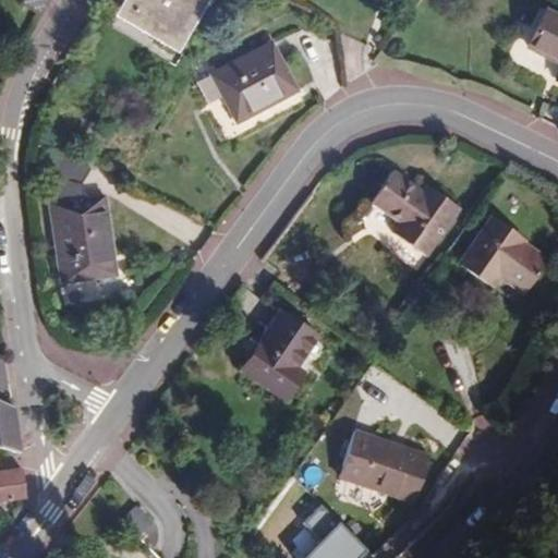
[(126,0),(121,10),(179,46),(205,0),(126,0)]
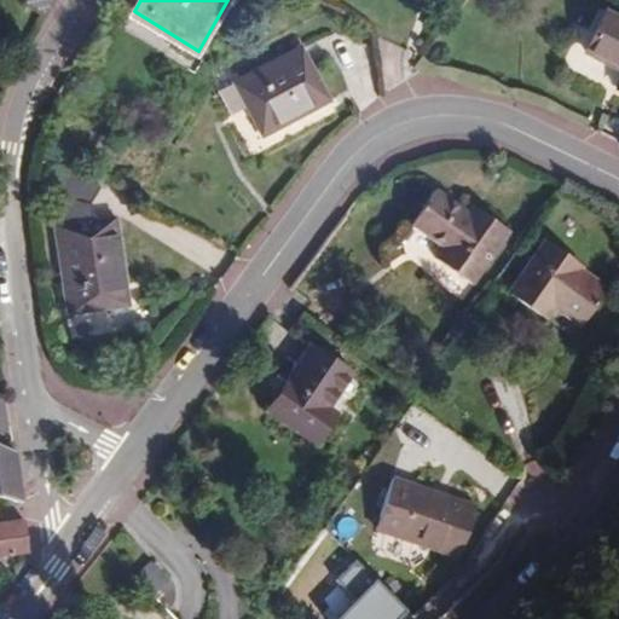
[(618,19),(605,13),(585,52),(618,69),(618,85),(617,90),(618,90),(618,19)]
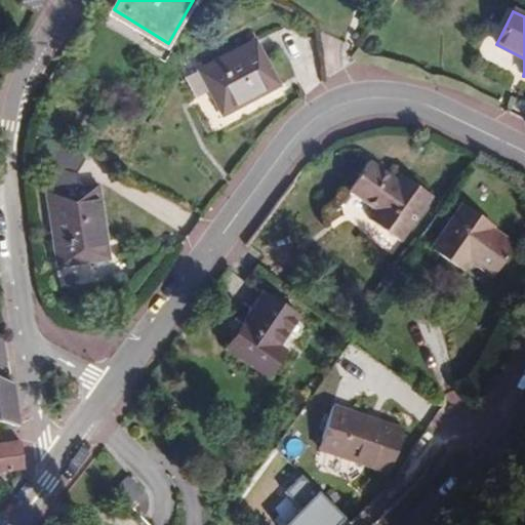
[(255,40),(198,71),(220,116),(279,85),(255,40)]
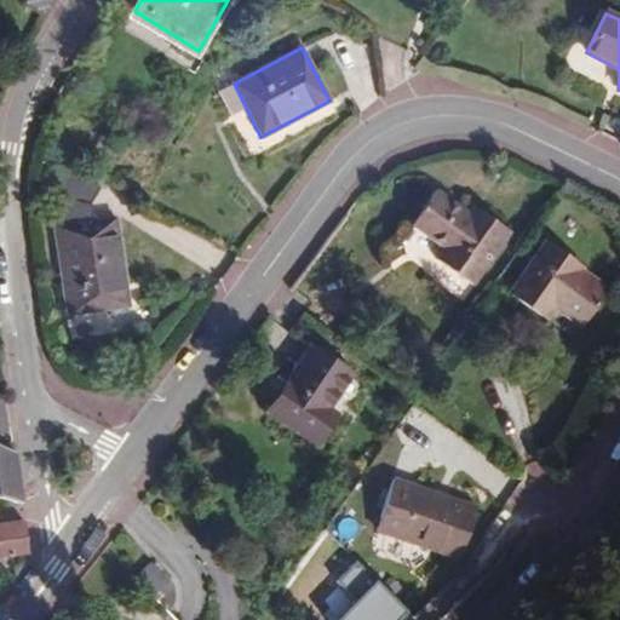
[(102,188),(70,168),(59,184),(56,205),(58,227),(53,228),(67,314),(127,306),(115,219),(93,222),(91,202),(102,188)]
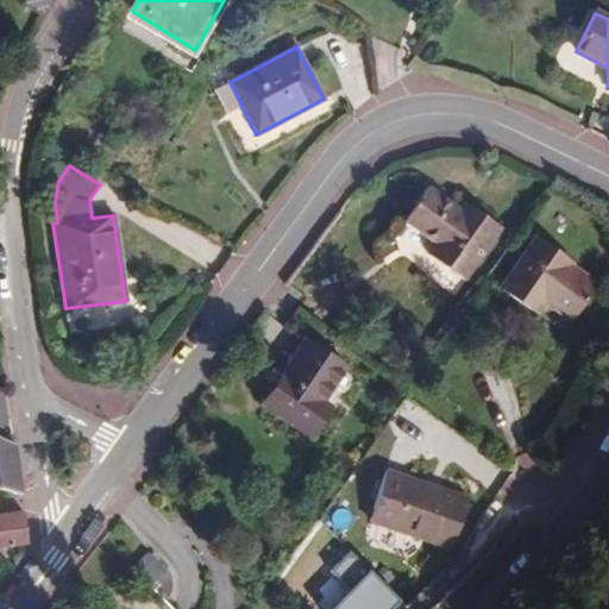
[(502,228),(479,213),(475,220),(460,211),(428,188),(406,221),(438,244),(429,255),(466,280),(502,228)]
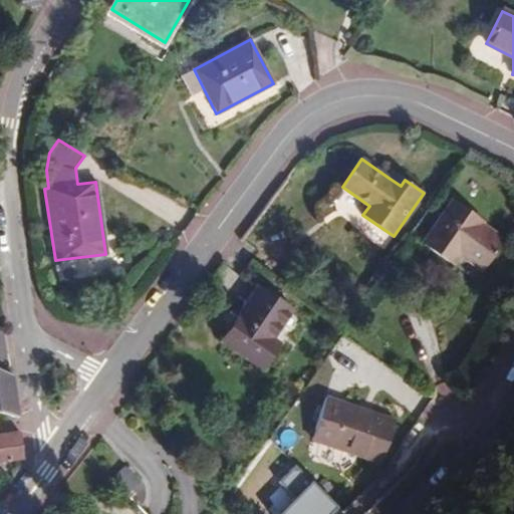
[(401,186),(405,180),(393,171),(389,178),(401,186)]
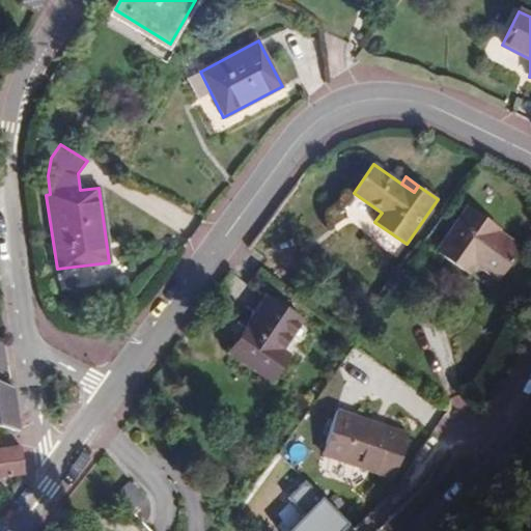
[(502,229),(469,206),(437,251),(469,274),(476,264),(499,280),(521,248),(501,232),(502,229)]
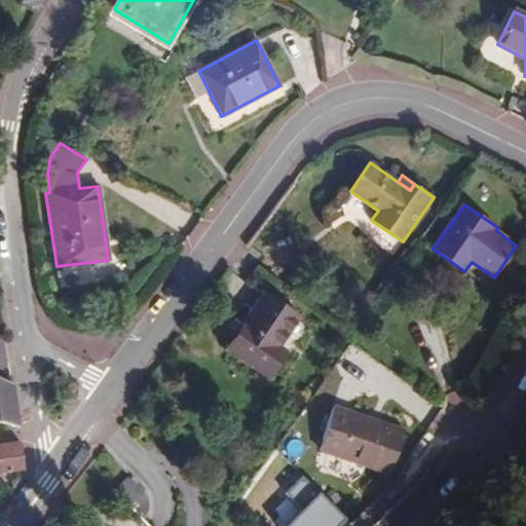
[(297,318),(262,295),(226,347),(267,375),(285,351),(277,346),(297,318)]
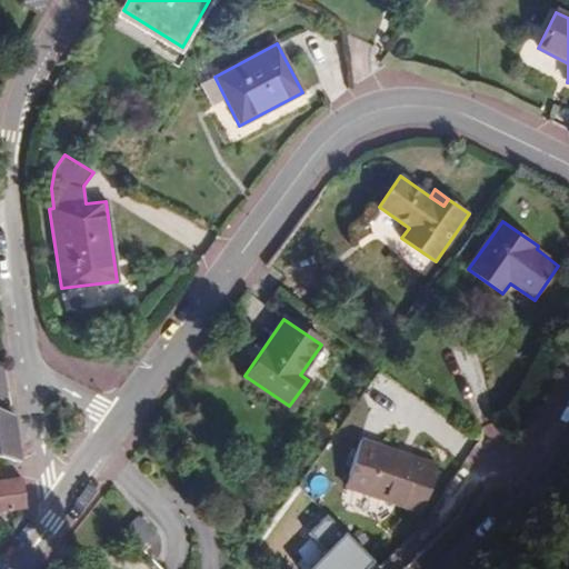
[(8,381),(0,377),(0,456),(19,462),(8,381)]
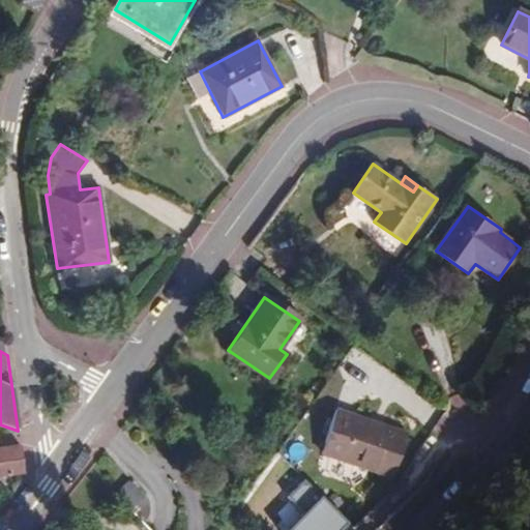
[(341,444),(336,457),(395,478),(410,435),(336,410),(326,440),(341,444)]
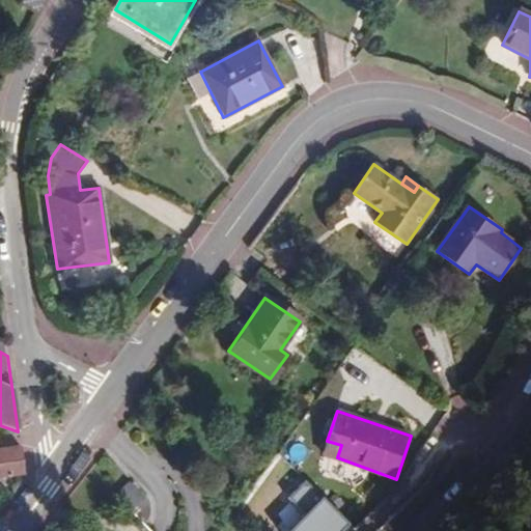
[(323,453),(337,457),(341,445),(327,441),(323,453)]
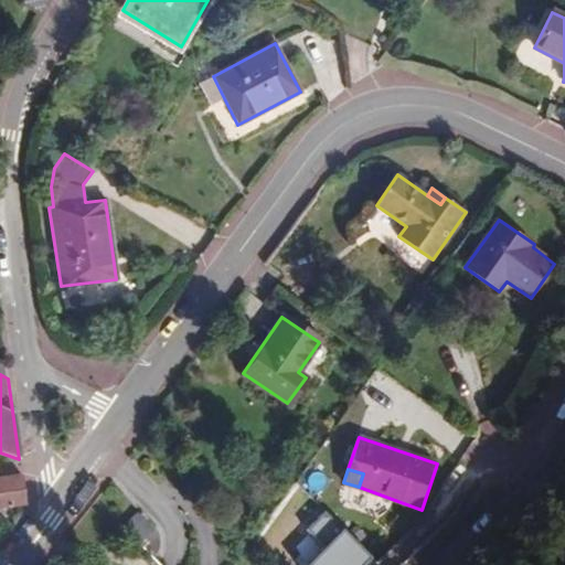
[(21,473),(0,477),(0,508),(24,504),(21,473)]
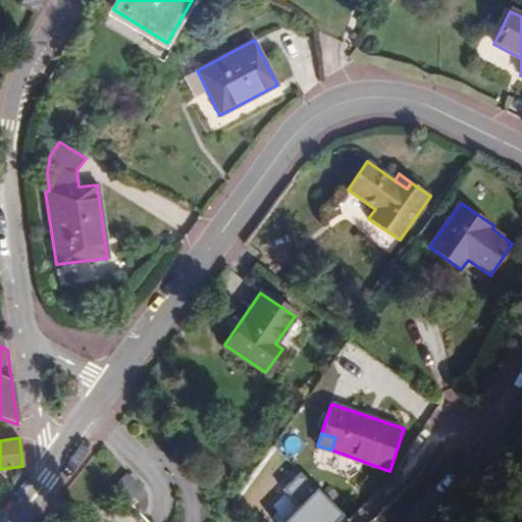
[(126,473),(114,485),(128,501),(140,489),(134,481),(137,479),(131,473),(128,476),(126,473)]
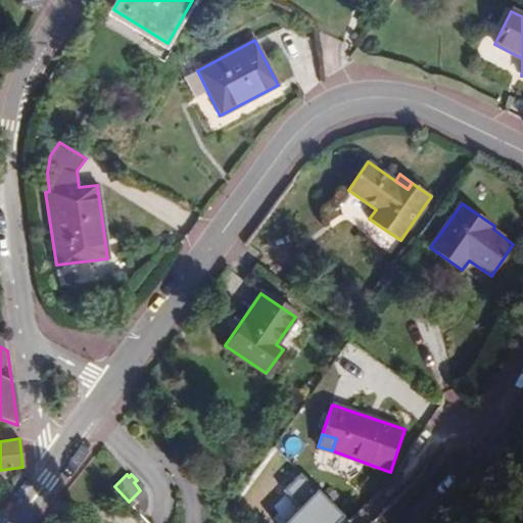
[(298,506),(282,522),(331,522),(339,514),(297,475),(282,491),(298,506)]
